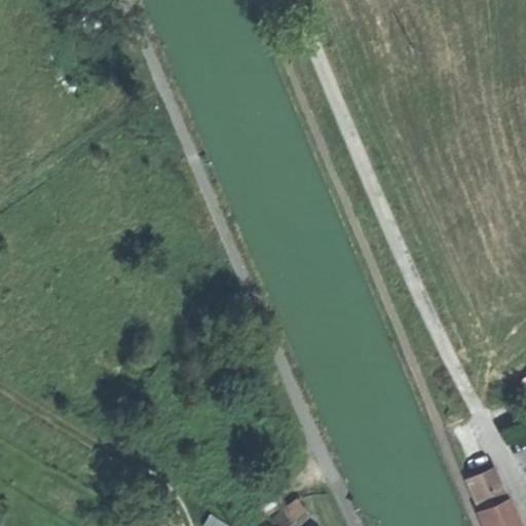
[(470,479),(483,510),(506,500),(493,470),(470,479)]
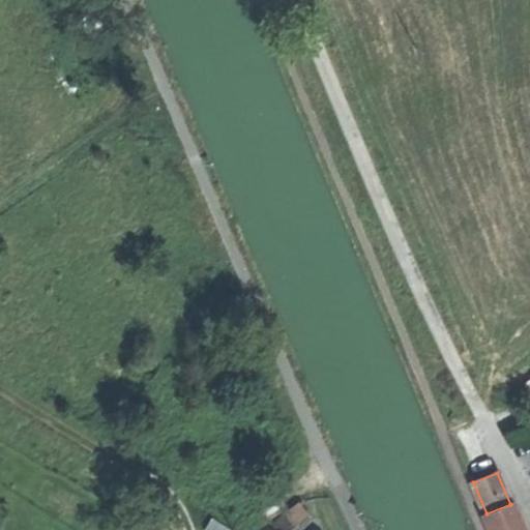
[(259,511),(266,523),(288,508),(280,497),(259,511)]
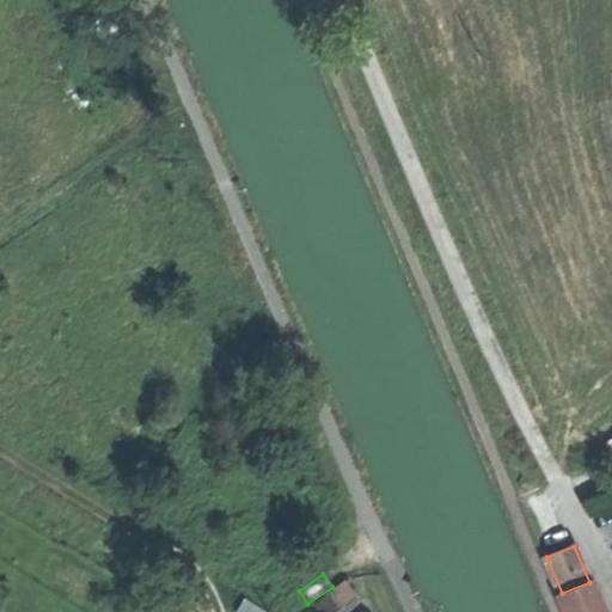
[(560,594),(567,611),(606,611),(593,581),(589,582),(562,593),(560,594)]
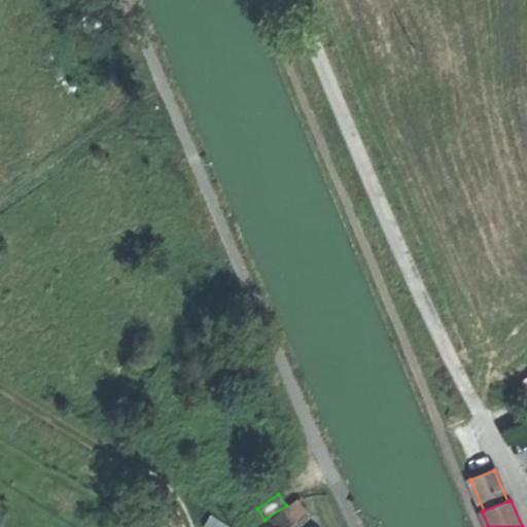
[(300,502),(268,525),(270,526),(289,526),(308,515),(300,502)]
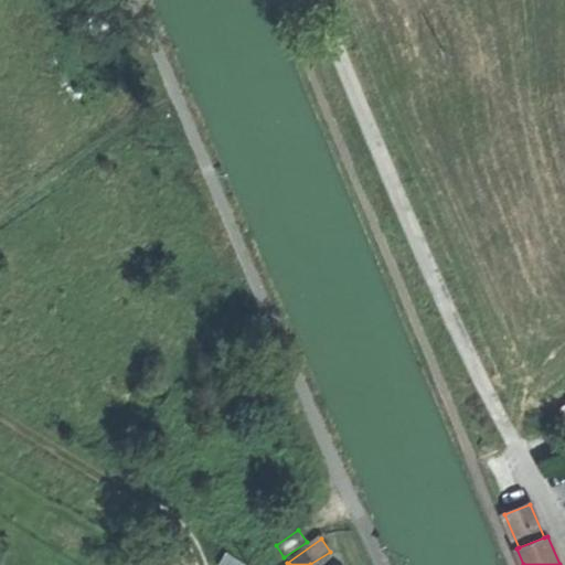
[(216,564),(245,564),(224,553),(216,564)]
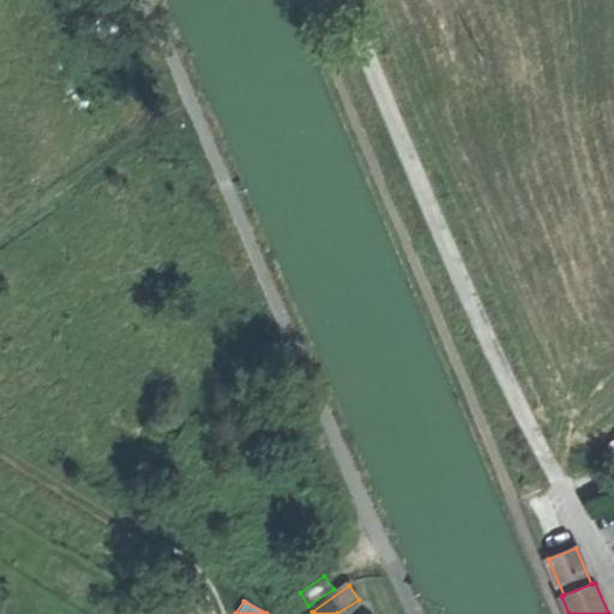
All buildings are outlined.
